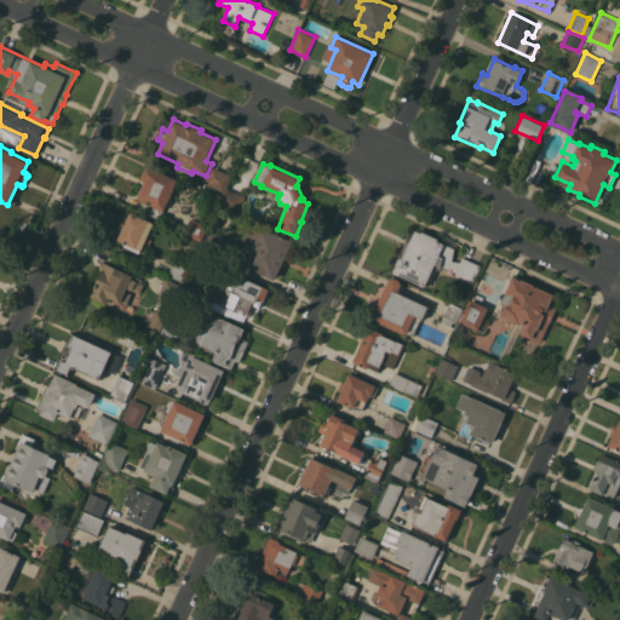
[(148,165),(179,181),(165,211),(164,211),(160,218),(151,214),(155,207),(137,199),(145,182),(141,179),(148,165)]
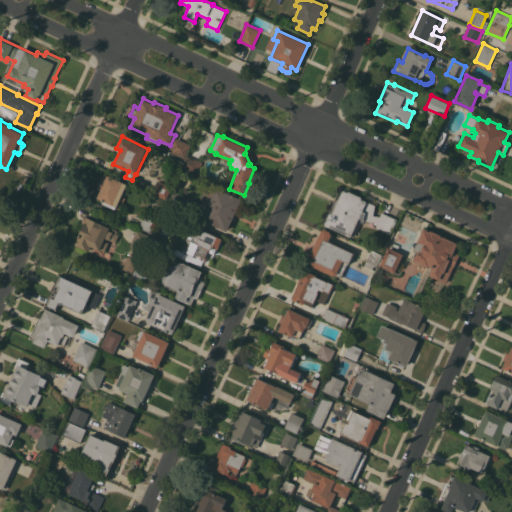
[(185,159),(168,151),(174,137),(191,145),(187,155),(185,159)]
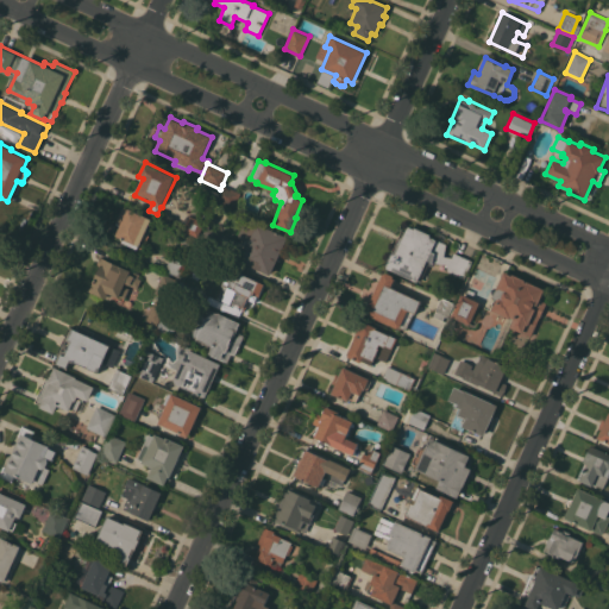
[(242,193),(234,208),(215,200),(221,189),(220,189),(223,184),(242,193)]
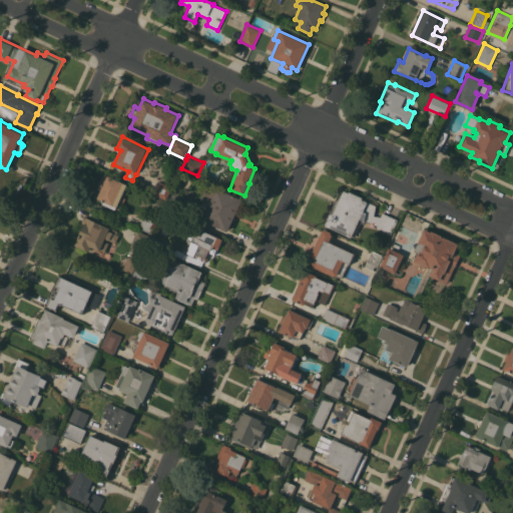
[(115,209),(114,211),(101,205),(103,201),(97,198),(101,190),(98,188),(98,187),(97,186),(103,173),(128,183),(122,197),(125,198),(120,210),(115,209)]
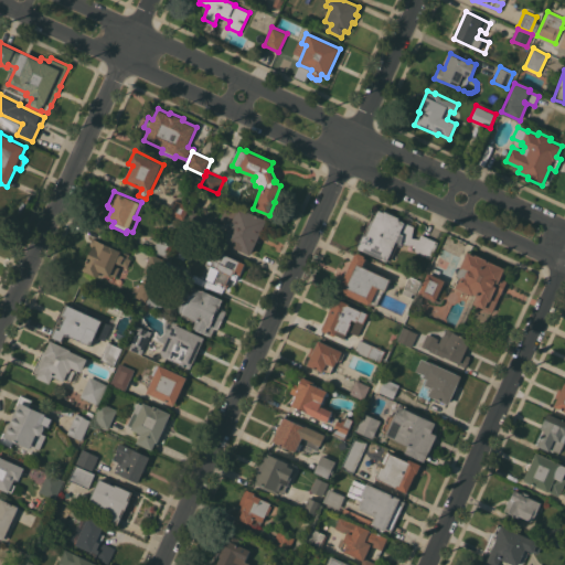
[(169,213),(176,200),(190,206),(183,220),(169,213)]
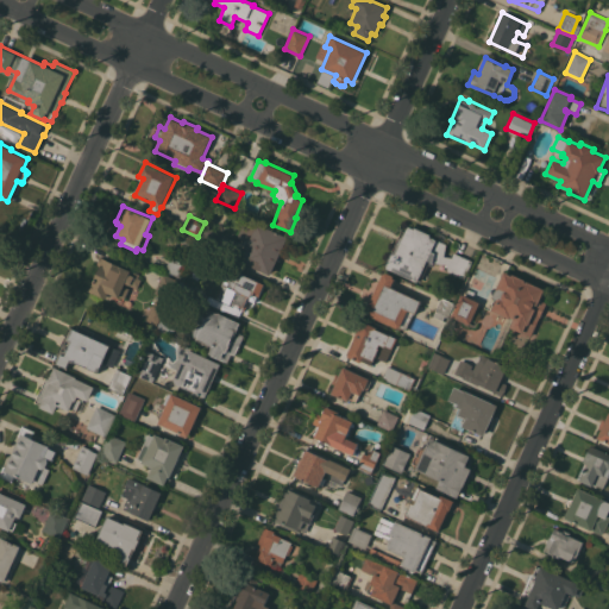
[(238,259),(244,248),(240,246),(244,239),(237,236),(246,218),(288,237),(270,275),(238,259)]
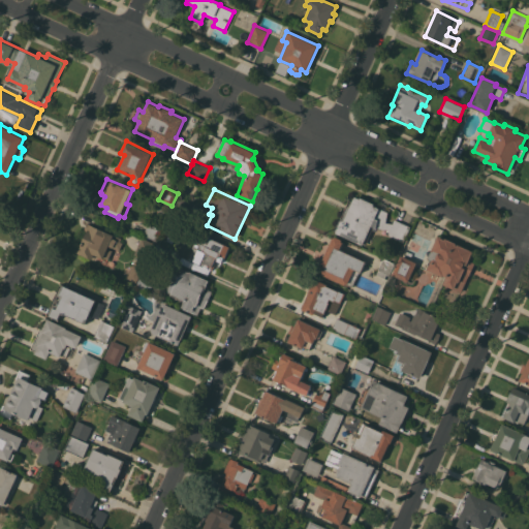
[(192,203),(185,219),(172,214),(180,196),(192,203)]
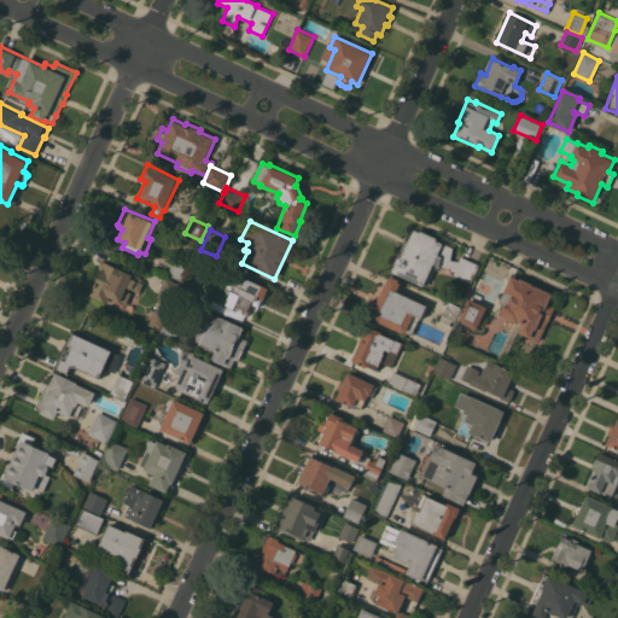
[(436,240),(453,248),(452,260),(459,261),(461,256),(482,264),(474,284),(454,275),(454,269),(441,267),(441,269),(435,268),(427,285),(424,284),(424,286),(391,270),(392,269),(391,268),(396,257),(396,258),(408,233),(412,235),(414,229),(420,232),(420,231),(437,238),(436,240)]
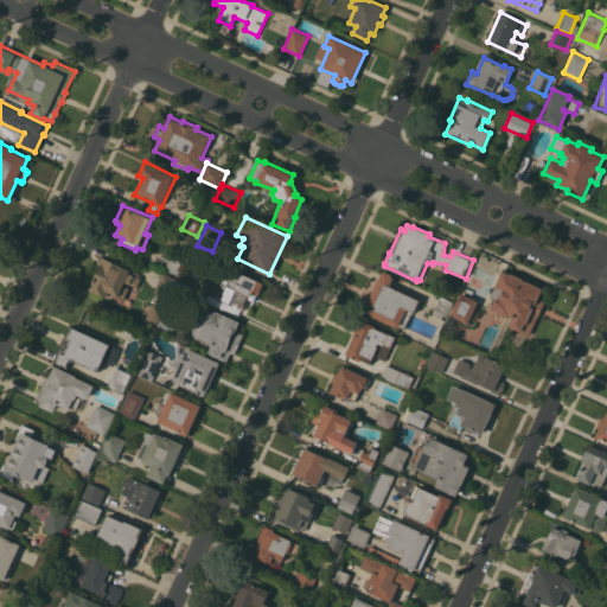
[(163,267),(168,255),(185,263),(179,275),(163,267)]
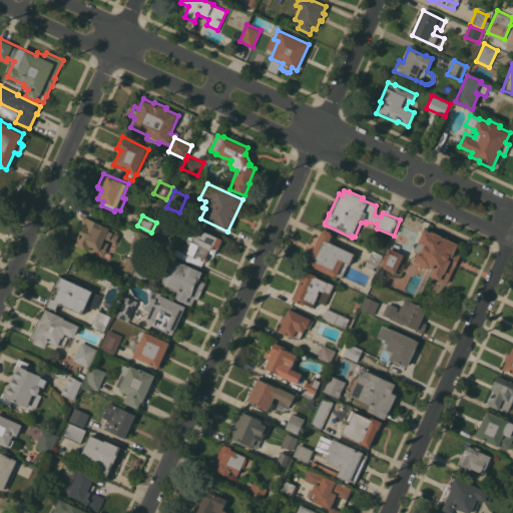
[(84,224),(82,222),(85,216),(118,230),(116,233),(119,235),(116,242),(105,238),(104,240),(109,243),(105,251),(100,249),(100,250),(91,246),(89,251),(75,245),(84,224)]
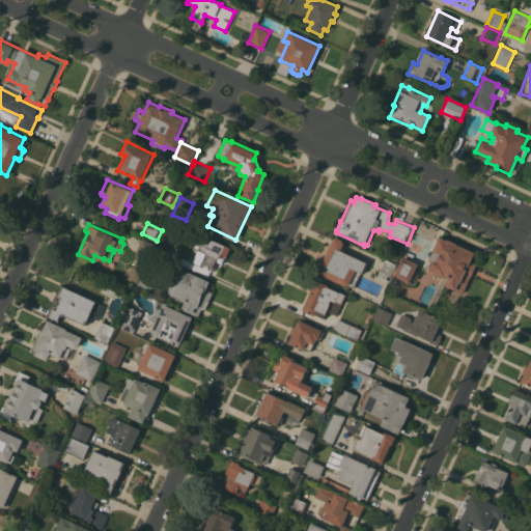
[(225,259),(224,258),(222,262),(218,261),(213,271),(193,261),(198,251),(193,248),(196,242),(197,243),(198,241),(202,242),(204,235),(230,248),(225,259)]
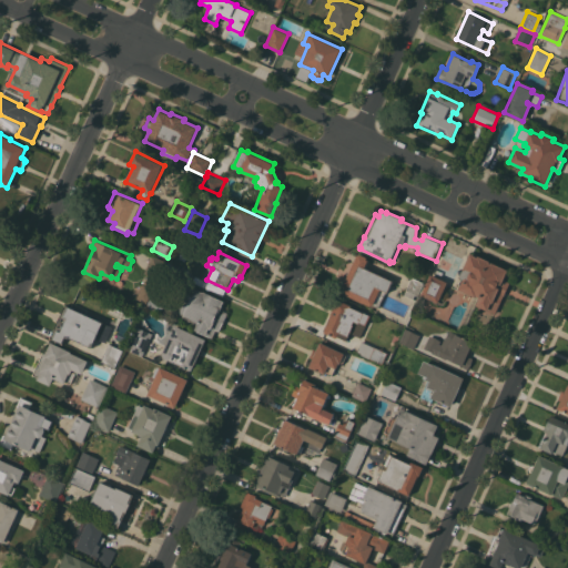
[(387,292),(386,292),(378,307),(371,303),(369,306),(342,293),(343,291),(341,290),(357,255),(358,255),(359,253),(367,256),(366,259),(369,261),(366,267),(393,281),(387,292)]
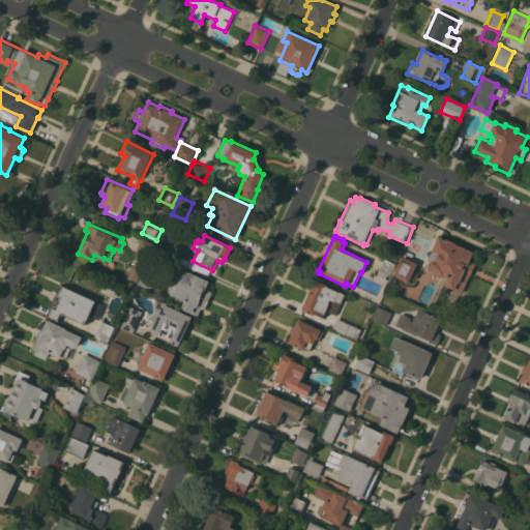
[(445,239),(446,238),(474,252),(469,260),(475,263),(462,293),(444,285),(447,277),(444,275),(444,276),(428,270),(430,266),(428,265),(431,259),(429,258),(428,256),(428,254),(428,253),(429,251),(430,249),(432,249),(433,249),(439,236),(445,239)]
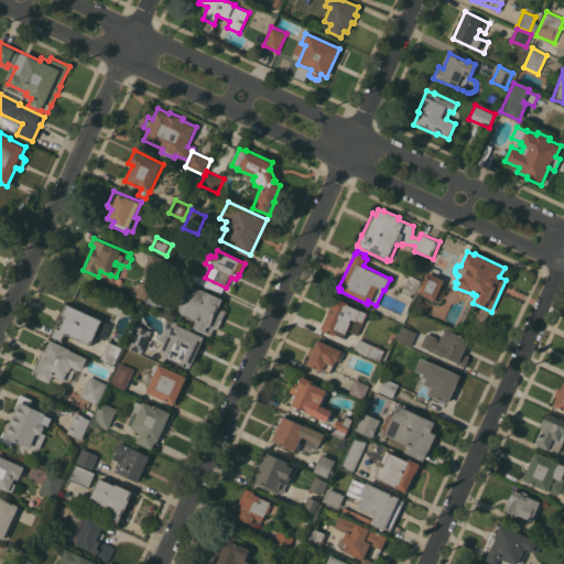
[(152,253),(164,260),(155,278),(143,271),(152,253)]
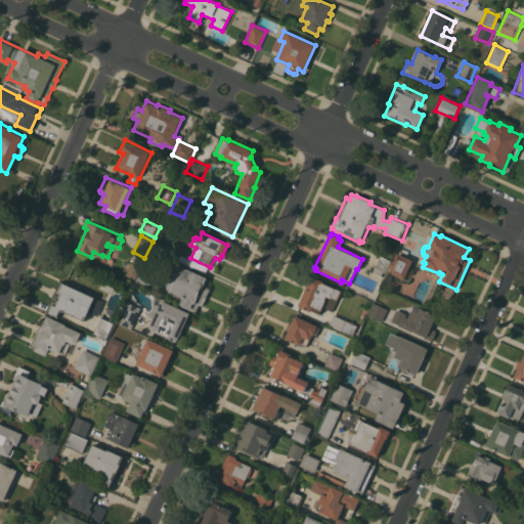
[(159,256),(149,252),(156,238),(165,243),(159,256)]
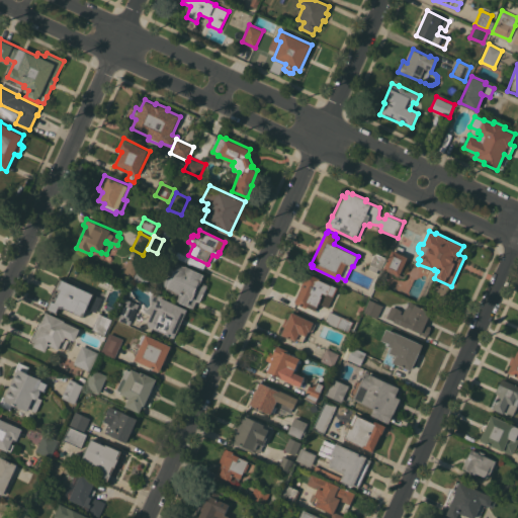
[(408,257),(400,276),(383,268),(393,250),(408,257)]
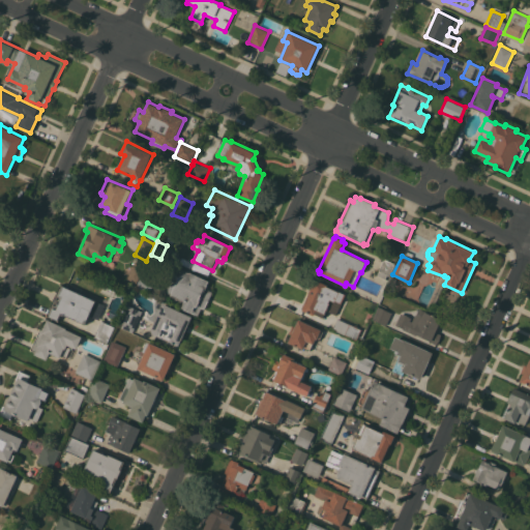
[(384,259),(395,264),(390,275),(387,274),(385,278),(377,274),(384,259)]
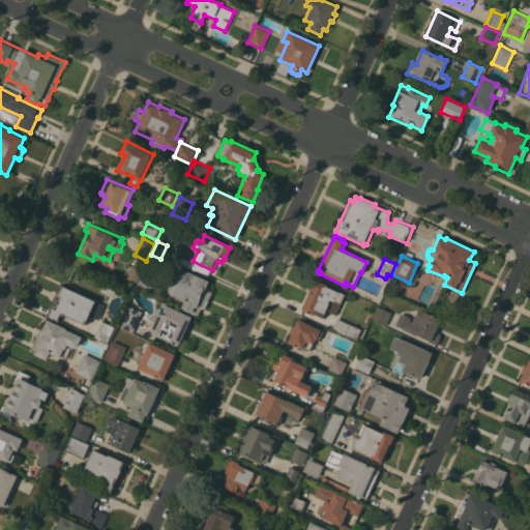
[(127,277),(134,265),(143,269),(137,283),(127,277)]
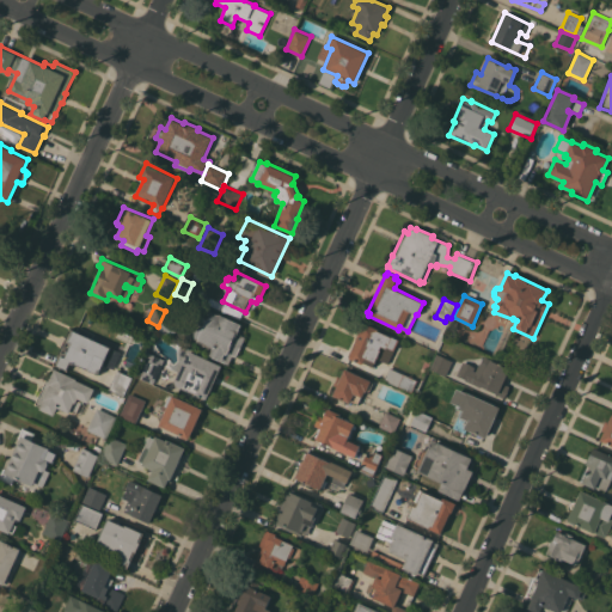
[(237,357),(233,355),(228,365),(209,356),(210,355),(209,354),(213,348),(197,341),(199,338),(195,337),(195,334),(197,329),(200,326),(202,328),(203,325),(193,320),(199,306),(219,314),(219,313),(242,324),(238,332),(245,336),(237,357)]
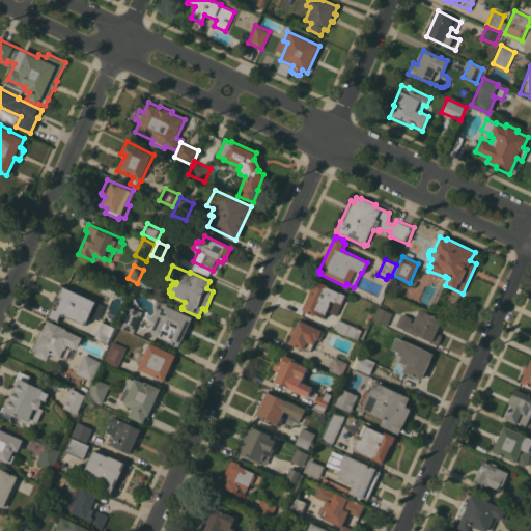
[(149,294),(136,287),(142,275),(156,281),(149,294)]
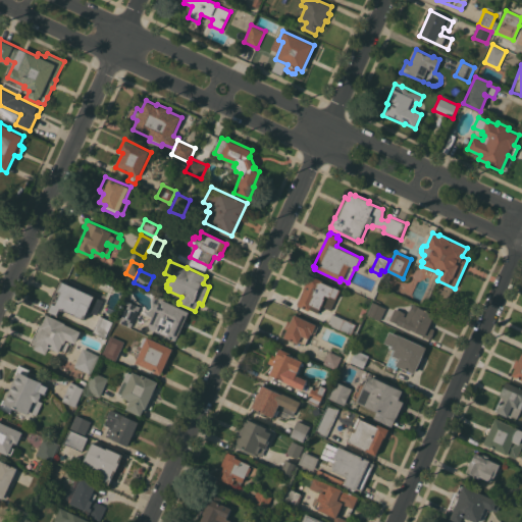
[(318,313),(310,309),(309,311),(298,305),(305,290),(304,290),(306,283),(307,283),(311,275),(323,280),(322,281),(341,290),(336,299),(335,298),(330,310),(321,306),(318,313)]
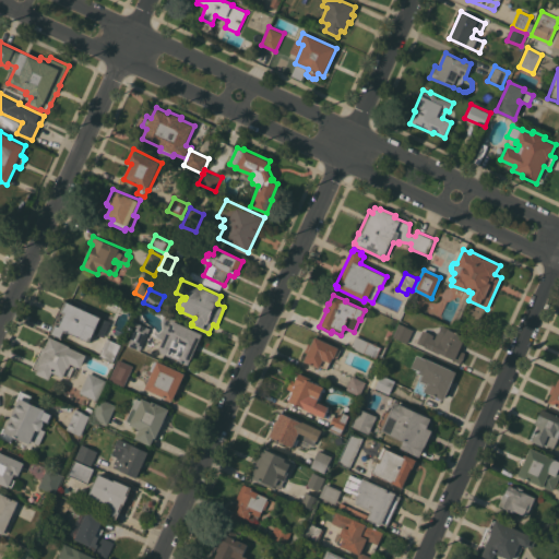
[(90,342),(64,330),(61,337),(49,332),(64,299),(100,317),(90,342)]
